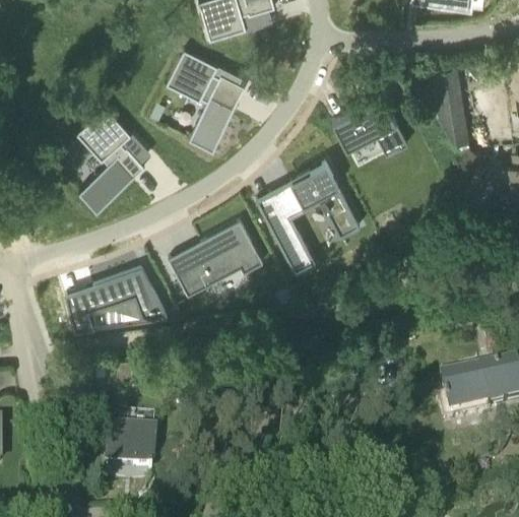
[(210,41),(240,31),(246,29),(243,18),(269,10),(275,9),(272,0),(206,0),(199,2),(210,41)]
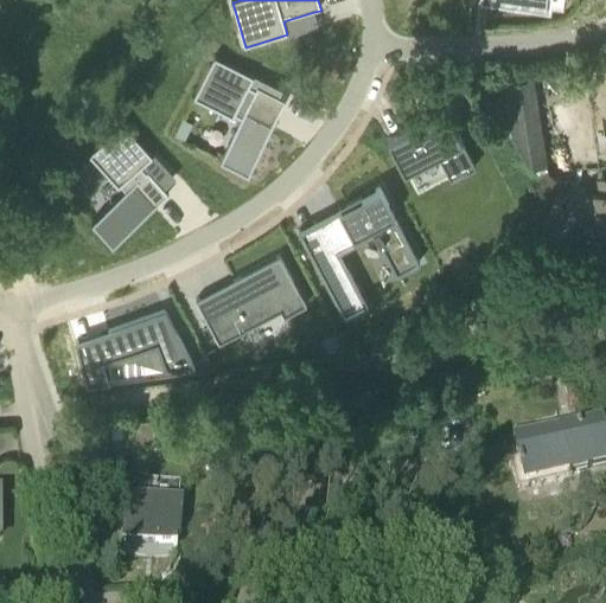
[(221,161),(249,175),(286,102),(259,88),(256,91),(249,88),(255,78),(215,58),(195,100),(241,122),(221,161)]
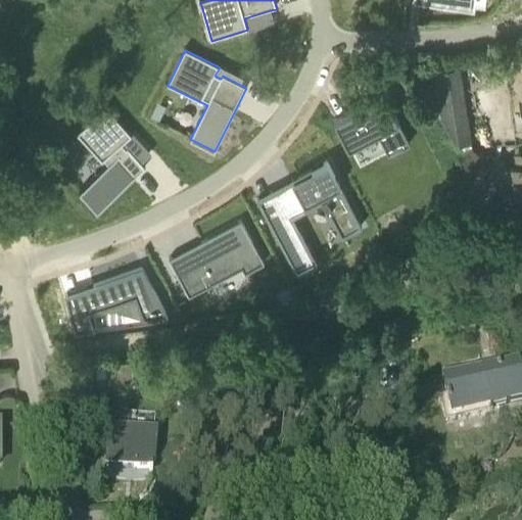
[(439,73),(449,146),(476,143),(466,69),(439,73)]
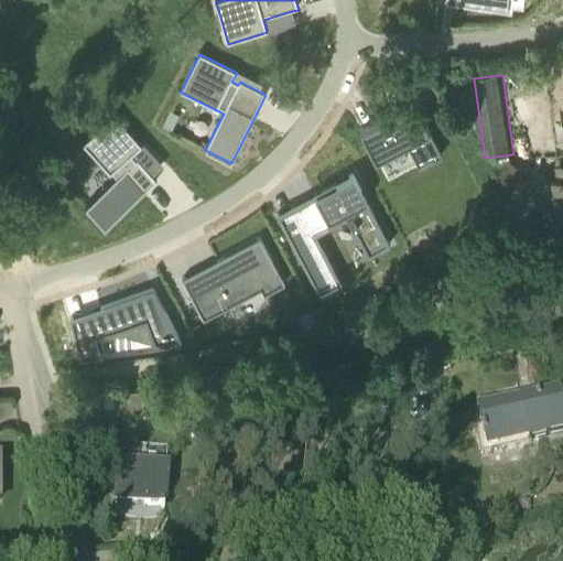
[(414,103),(359,131),(376,162),(405,147),(419,170),(443,158),(414,103)]
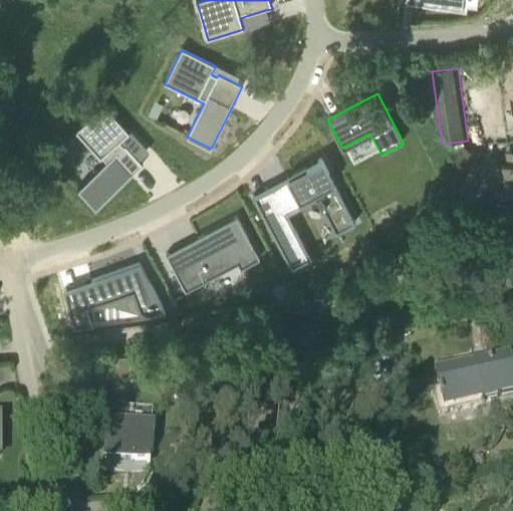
[(114,159),(85,185),(103,205),(151,162),(133,143),(132,144),(127,139),(138,130),(112,102),(83,129),(108,156),(110,154),(114,159)]
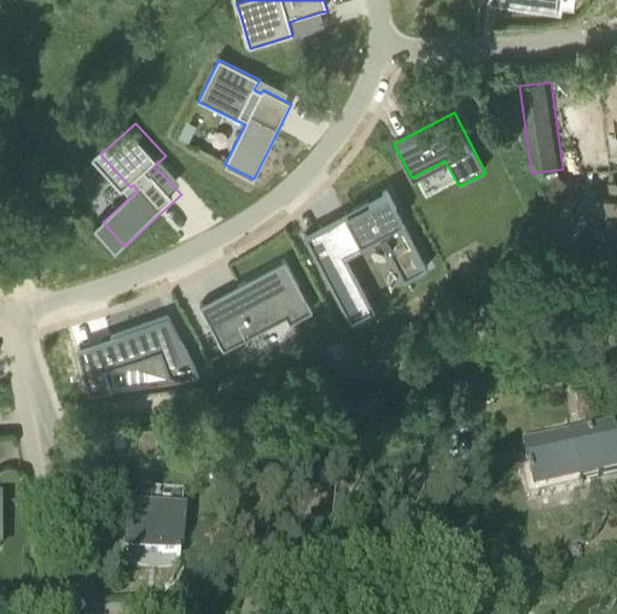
[(187,123),(179,139),(188,145),(197,129),(187,123)]
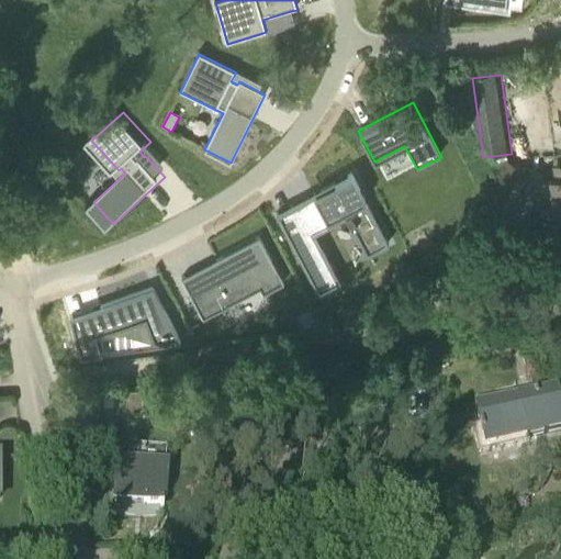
[(522,171),(505,160),(482,197),(498,207),(522,171)]
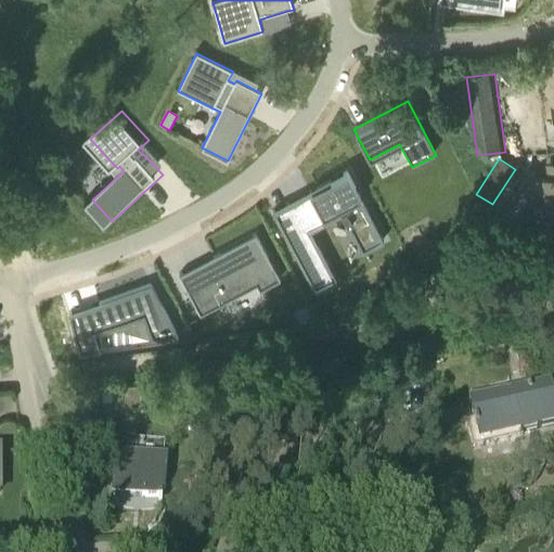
[(545,212),(553,209),(553,166),(552,167),(553,172),(553,177),(541,179),(545,212)]
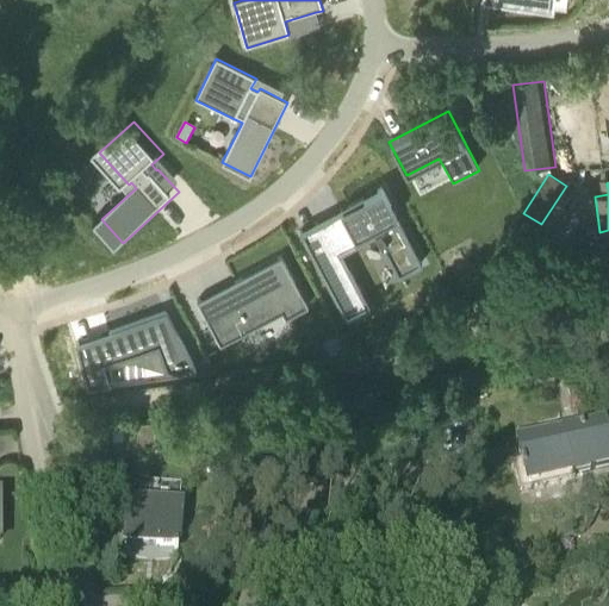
[(342,255),(377,236),(389,257),(411,245),(383,191),(341,212),(355,239),(333,251),(318,225),(300,233),(343,314),(366,301),(342,255)]
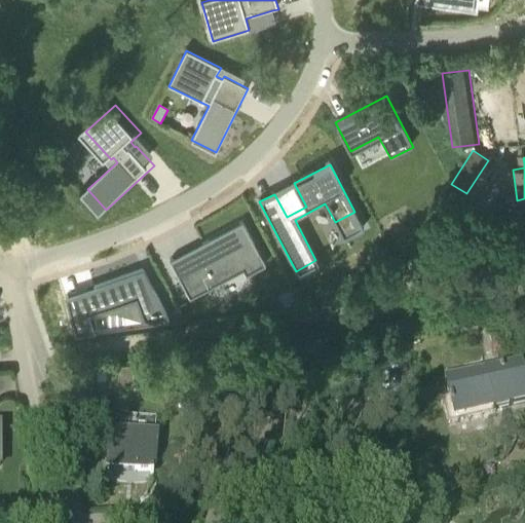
[(238,220),(165,259),(185,297),(237,267),(241,274),(262,263),(238,220)]
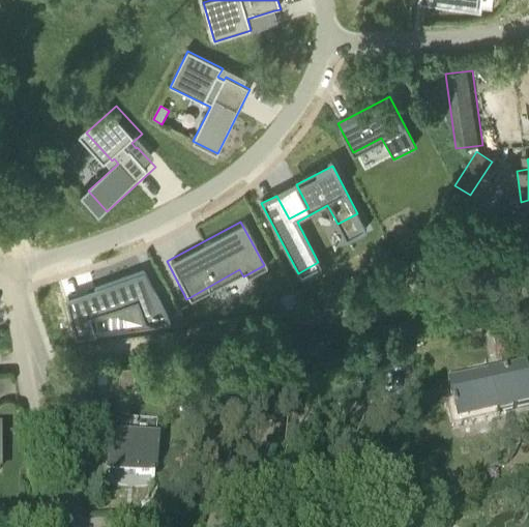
[(353,262),(342,267),(346,276),(356,271),(353,262)]
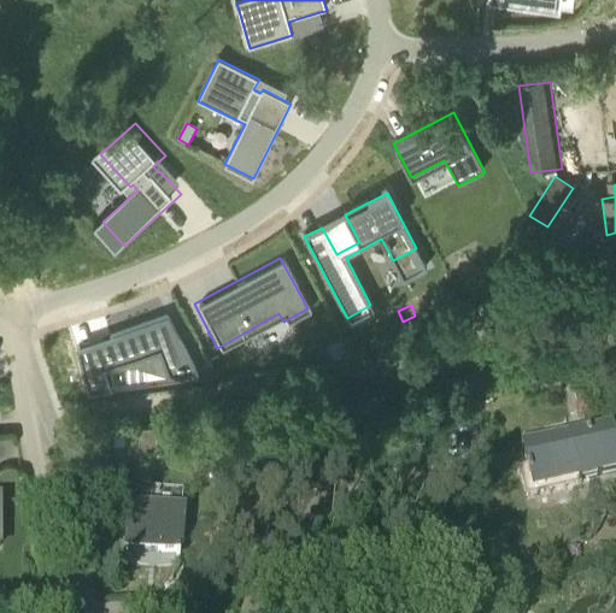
[(160,322),(69,358),(83,401),(116,396),(113,385),(141,381),(142,385),(197,377),(160,322)]
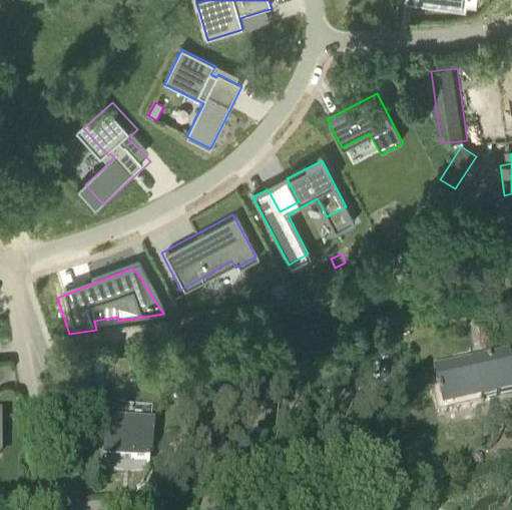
[(110,375),(131,372),(129,355),(108,358),(110,375)]
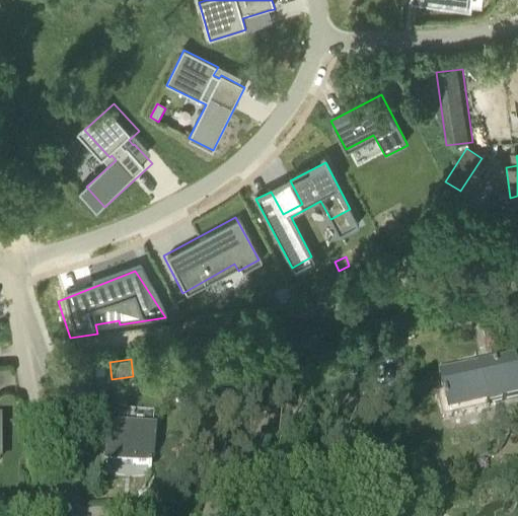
[(441,375),(445,396),(449,414),(487,404),(488,409),(517,401),(517,366),(516,359),(441,375)]
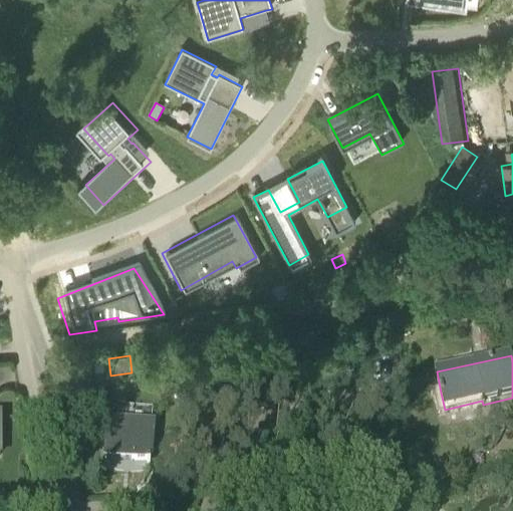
[(150,467),(154,428),(108,424),(105,462),(150,467)]
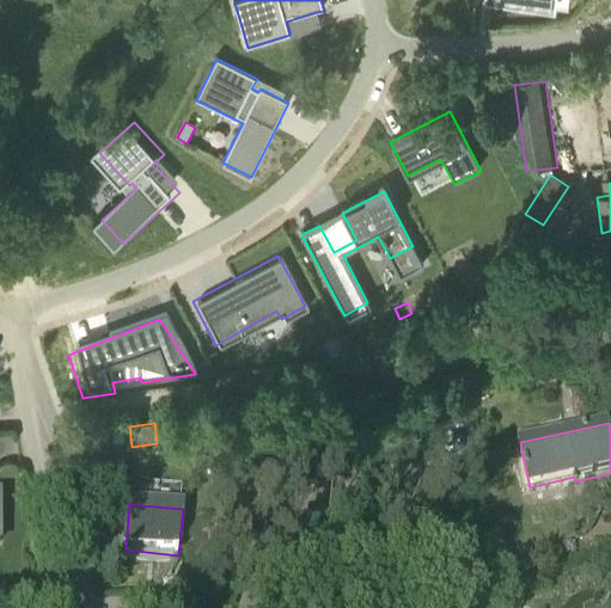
[(437,595),(428,600),(433,607),(441,607),(444,606),(437,595)]
